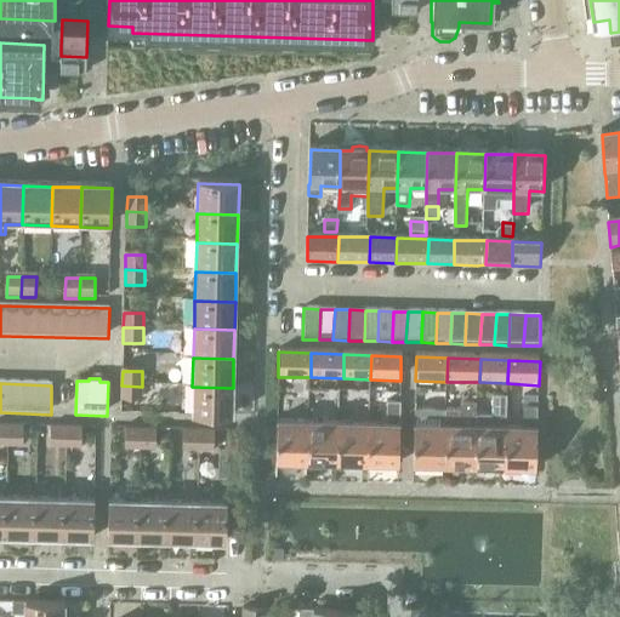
[(142,387),(121,386),(121,401),(141,401),(142,387)]
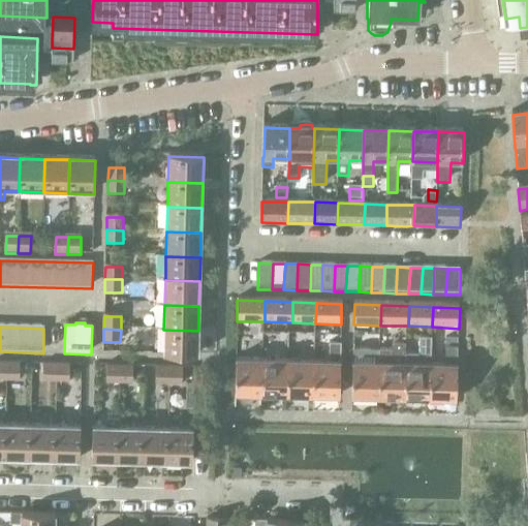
[(198,331),(163,330),(163,356),(197,357),(198,331)]
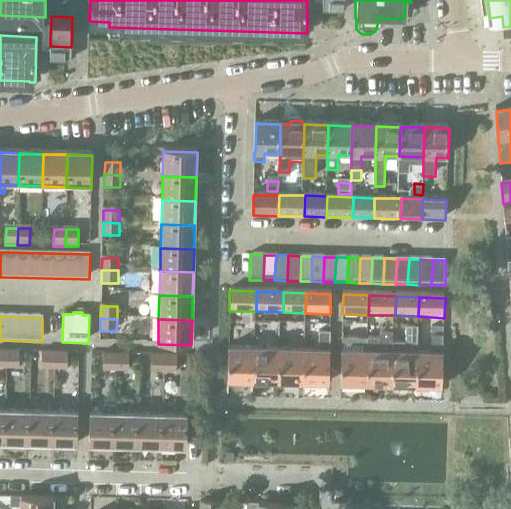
[(391,388),(416,389),(417,355),(418,328),(407,328),(406,344),(392,344),(391,388)]
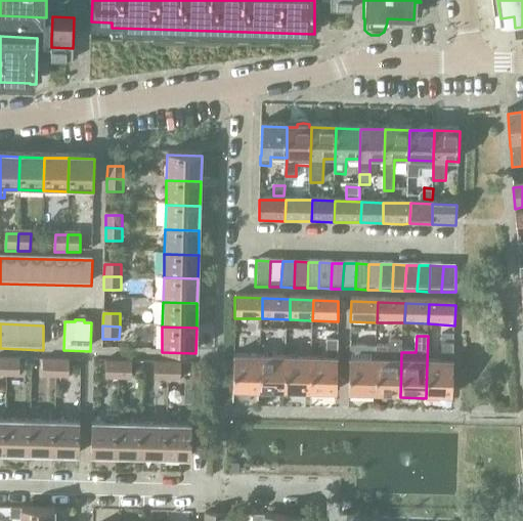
[(427,363),(426,398),(452,399),(452,396),(453,364),(452,364),(452,346),(453,337),(442,337),(441,363),(427,363)]
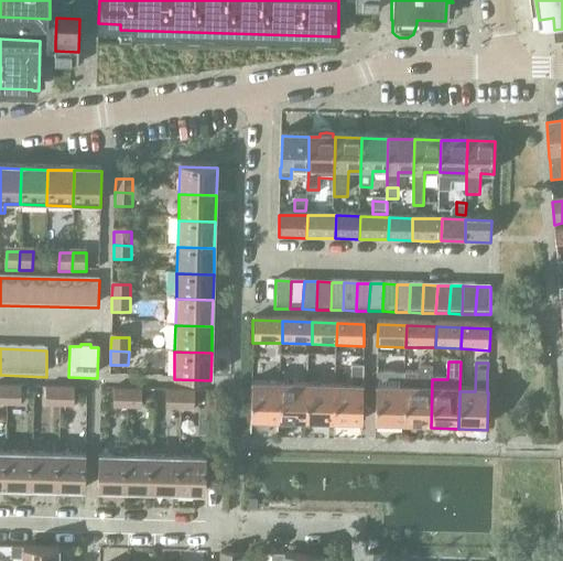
[(352,367),(352,387),(335,387),(334,425),(361,427),(364,388),(364,368),(352,367)]
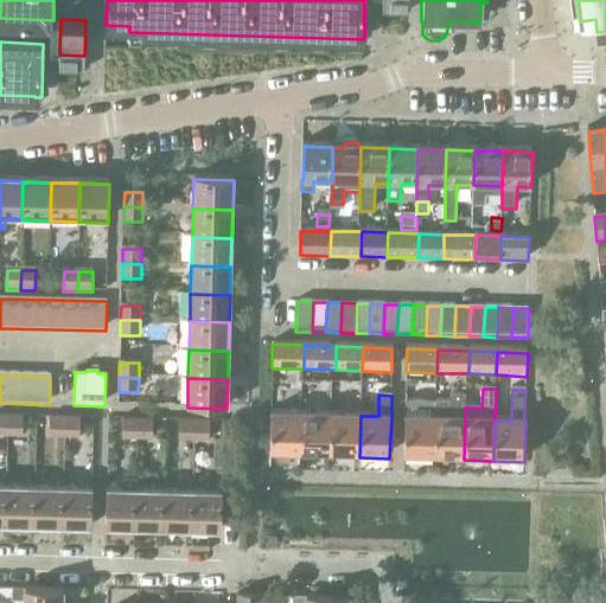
[(464,460),(465,408),(465,395),(452,395),(451,405),(435,404),(433,459),(464,460)]
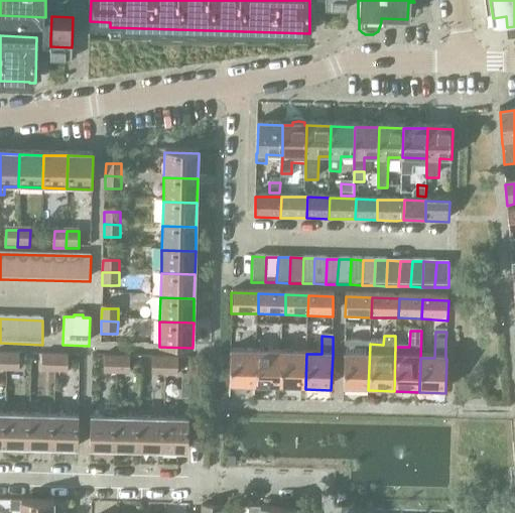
[(342,389),(368,390),(370,344),(344,343),(342,389)]
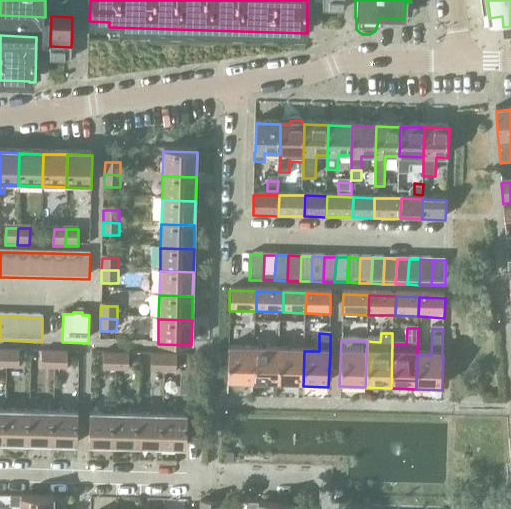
[(228,383),(253,384),(254,349),(229,348),(228,383)]
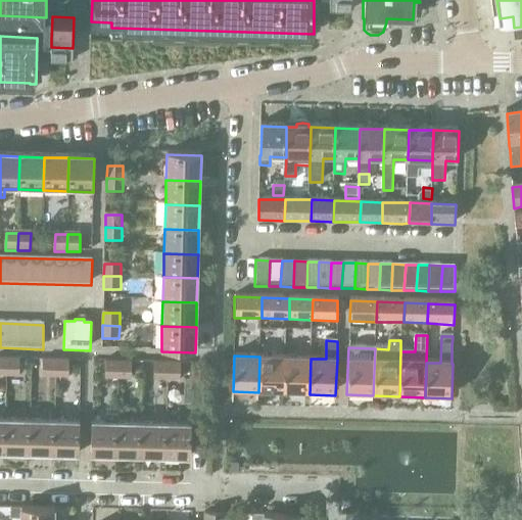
[(258,392),(284,393),(285,358),(259,357),(258,392)]
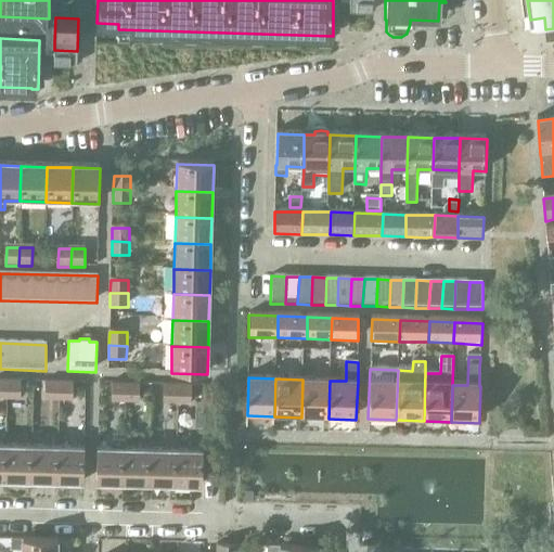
[(301,418),(329,419),(330,381),(303,380),(301,418)]
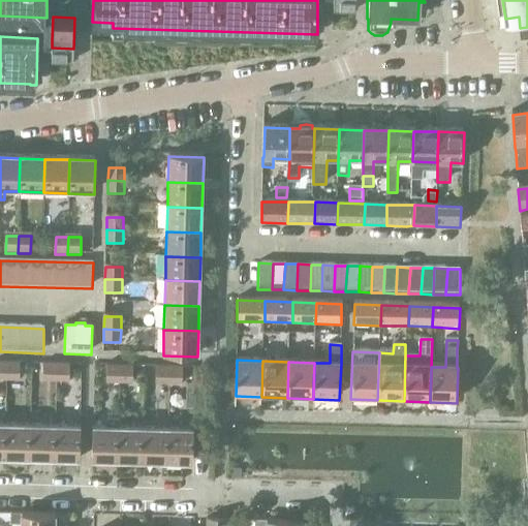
[(7,364),(6,381),(19,381),(20,365),(7,364)]
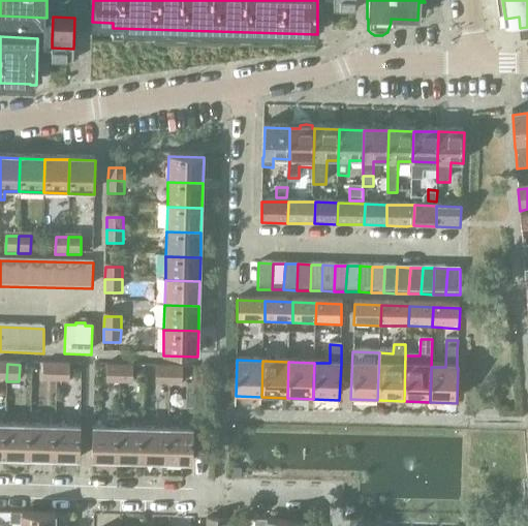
[(43,382),(56,383),(57,366),(43,365),(43,382)]
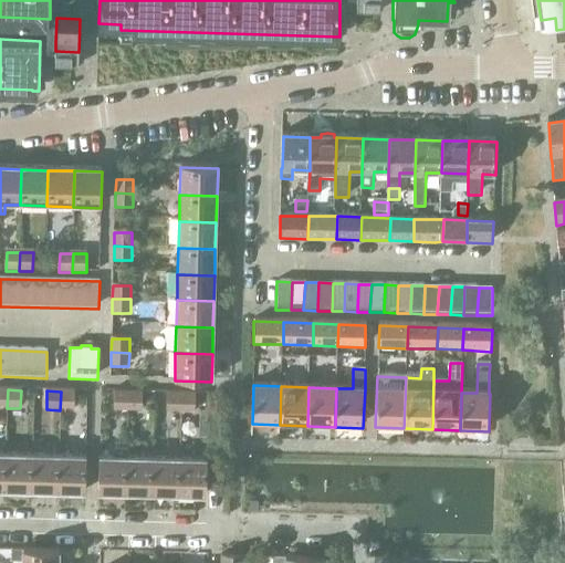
[(61,392),(60,410),(74,410),(74,392),(61,392)]
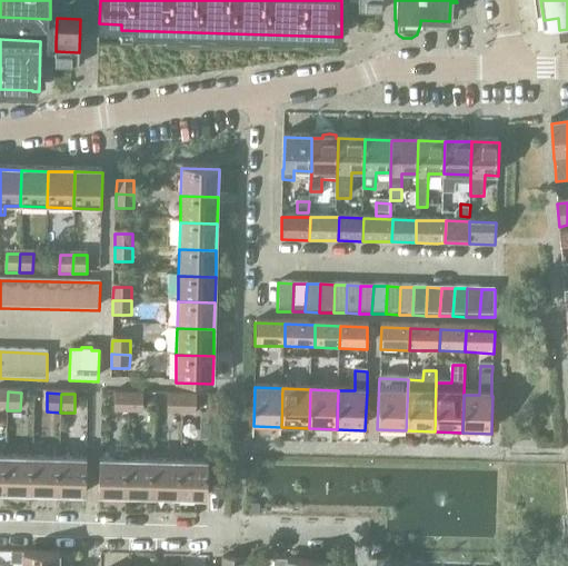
[(115,414),(128,414),(129,395),(116,395),(115,414)]
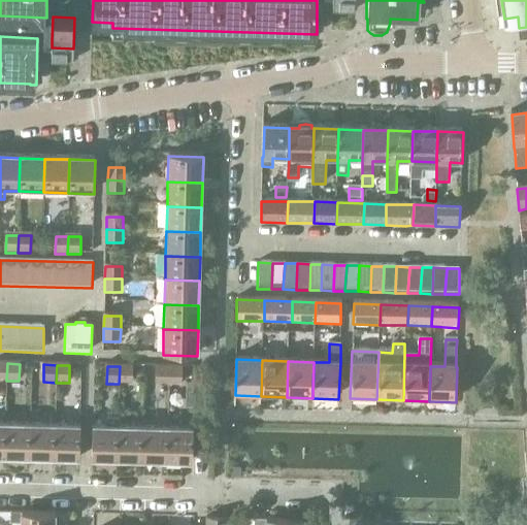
[(120,366),(119,384),(132,384),(132,367),(120,366)]
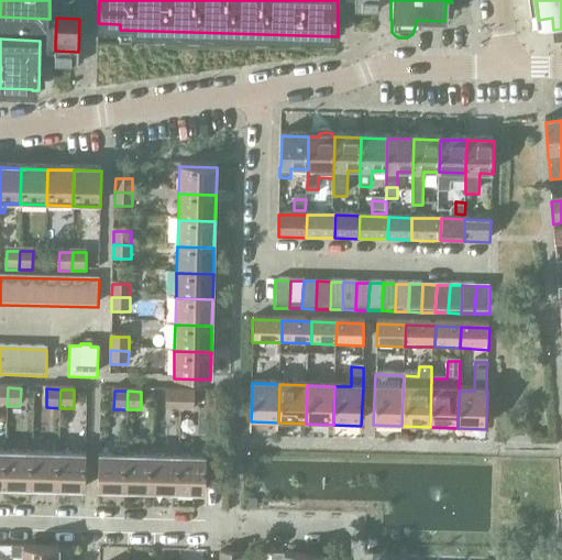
[(166,410),(180,410),(180,392),(167,392),(166,410)]
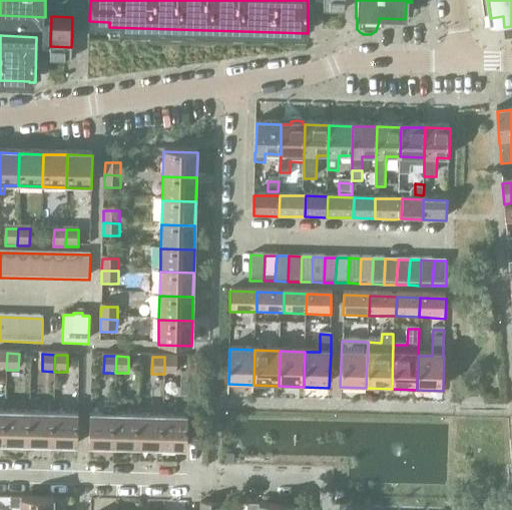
[(164,357),(164,374),(176,375),(176,358),(164,357)]
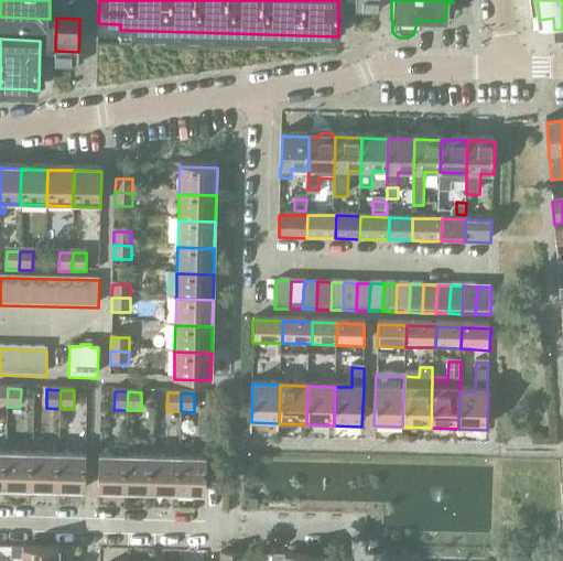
[(4,492),(31,492),(32,455),(7,454),(4,492)]
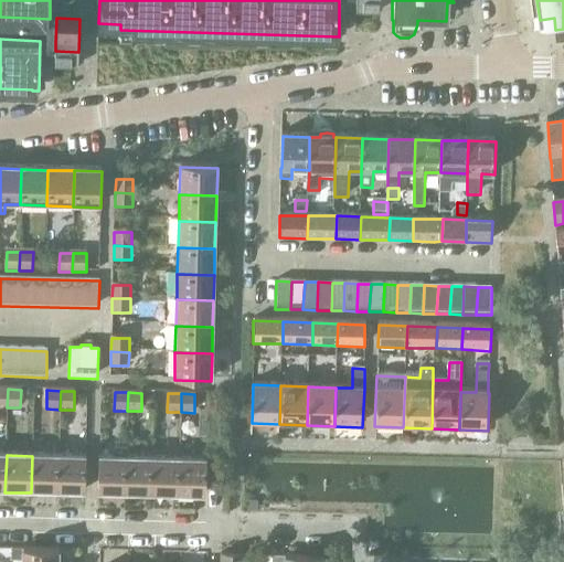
[(31,492),(57,494),(59,457),(32,456),(31,492)]
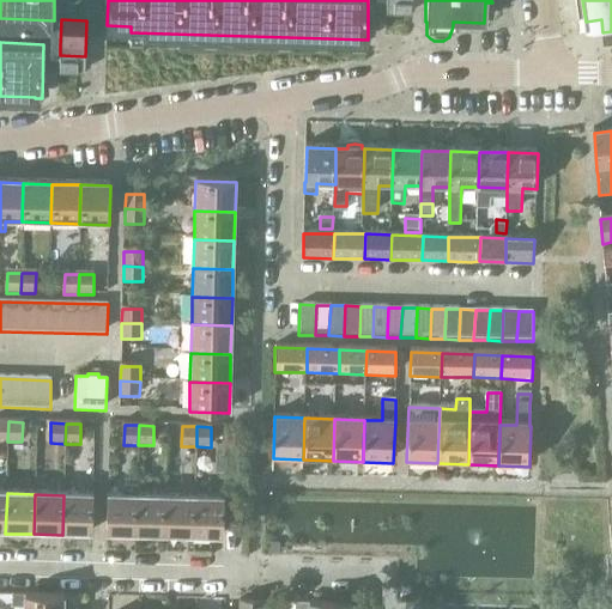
[(64,495),(62,535),(92,536),(94,497),(64,495)]
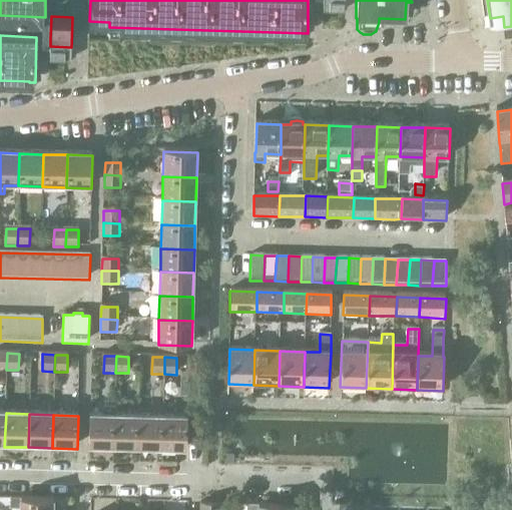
[(88,449),(113,450),(113,416),(89,416),(88,449)]
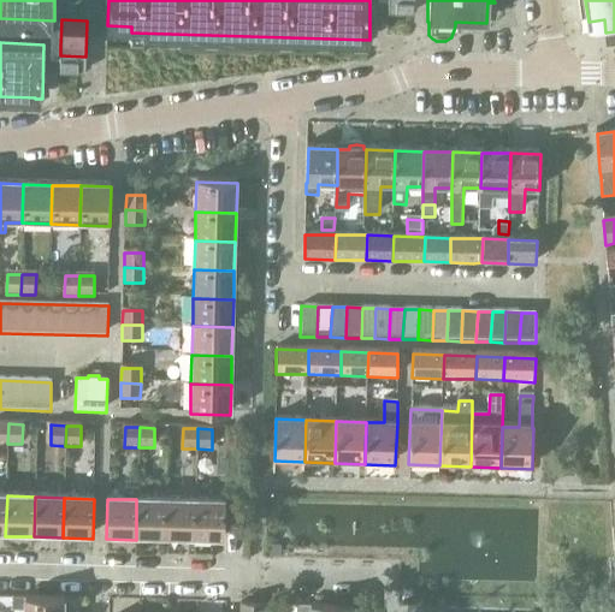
[(136,540),(165,540),(165,500),(136,499),(136,540)]
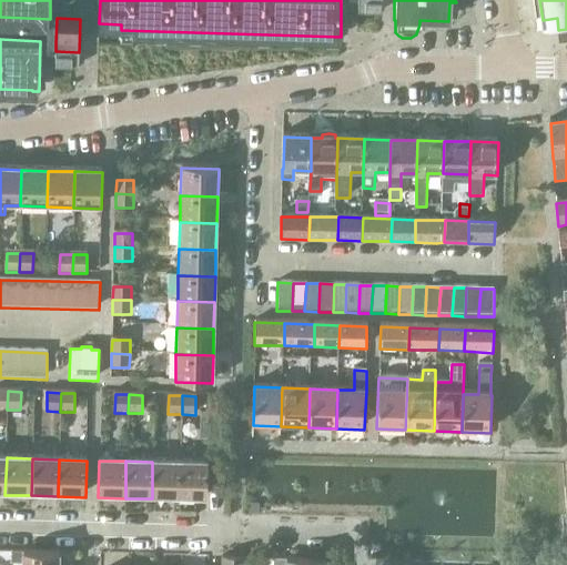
[(152,498),(179,500),(179,463),(152,462),(152,498)]
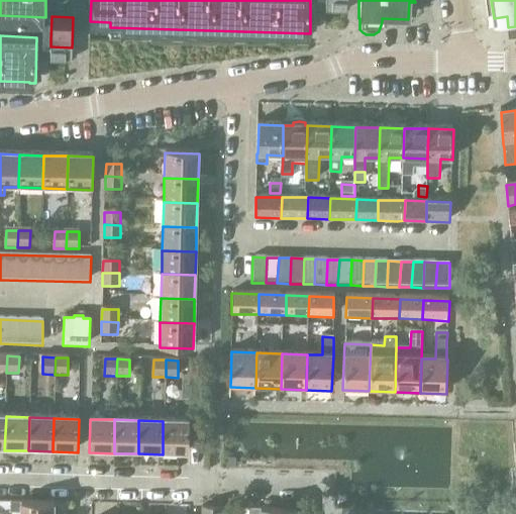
[(163,421),(163,454),(187,454),(188,421),(163,421)]
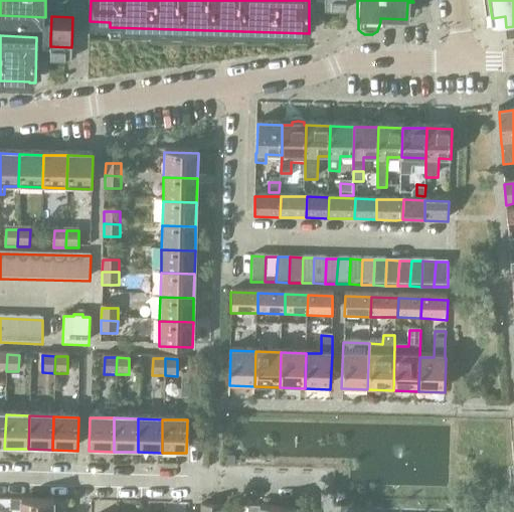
[(20,501),(19,511),(53,511),(54,502),(20,501)]
